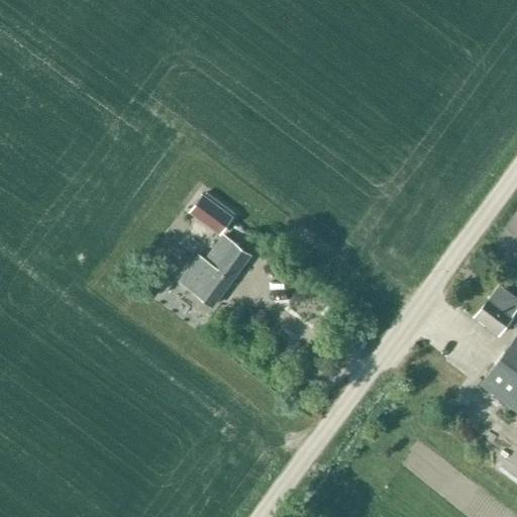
[(219,235),(232,218),(201,195),(188,212),(219,235)]
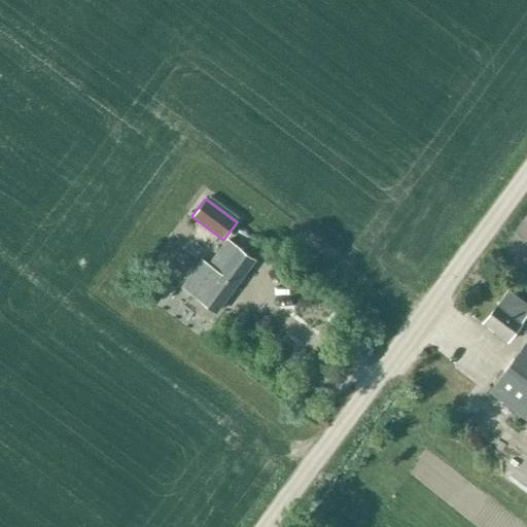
[(208,265),(236,285),(254,260),(226,240),(208,265)]
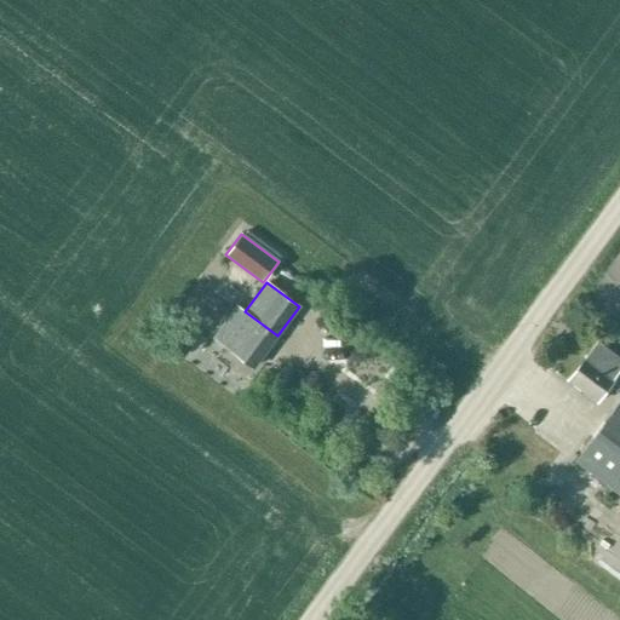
[(237,306),(214,337),(222,342),(256,366),(277,336),(245,311),(237,306)]
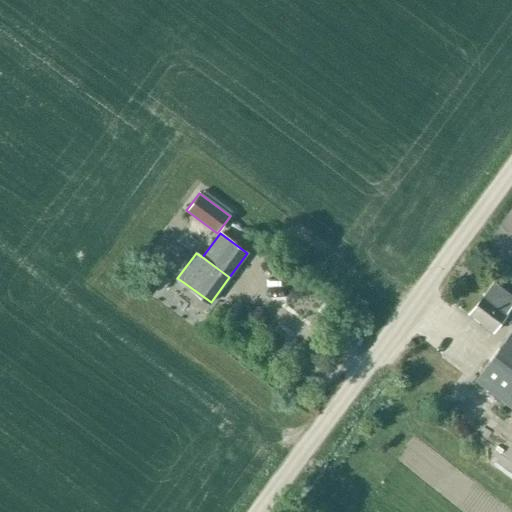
[(511,308),(510,307),(511,304),(511,295),(493,281),(468,314),(493,334),(503,319),(511,325),(511,330),(474,381),(511,408),(511,308)]
